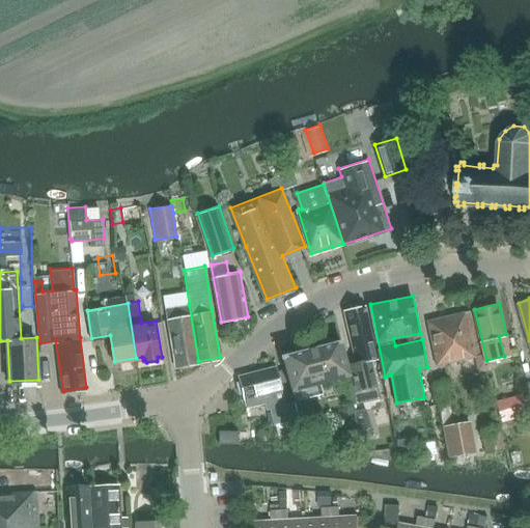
[(198,361),(189,304),(166,308),(168,317),(176,364),(198,361)]
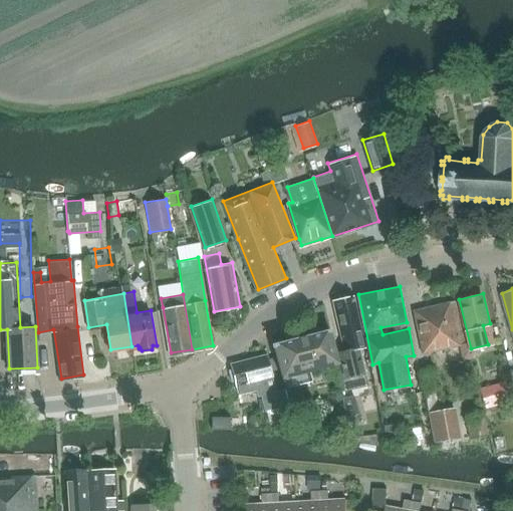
[(354,295),(334,299),(345,349),(336,352),(338,361),(338,362),(341,377),(364,371),(359,346),(365,345),(354,295)]
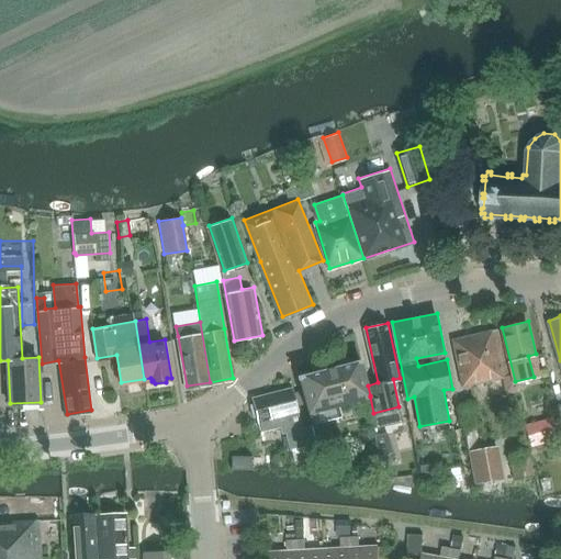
[(463,383),(503,375),(493,328),(452,337),(463,383)]
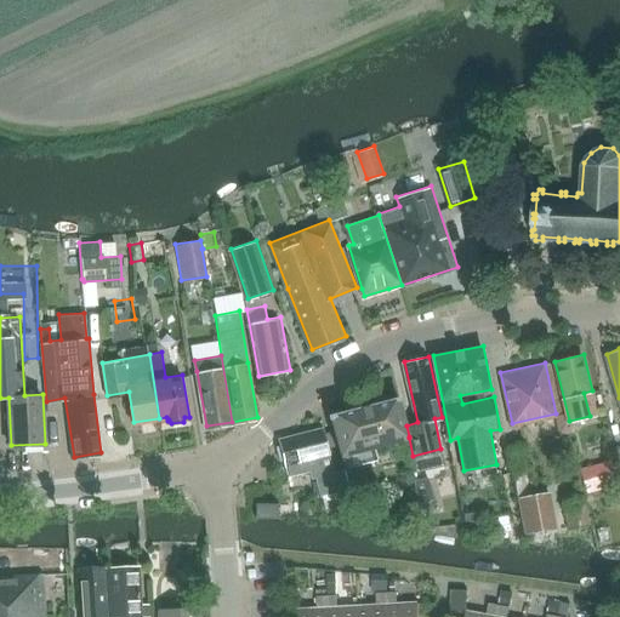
[(399,398),(331,415),(341,455),(409,436),(407,426),(399,398)]
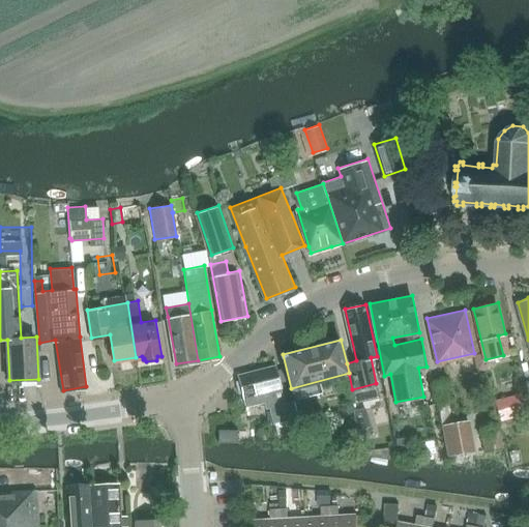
[(273,423),(273,425),(275,425),(277,432),(293,429),(295,440),(304,440),(301,428),(294,400),(283,402),(283,397),(275,364),(238,374),(246,406),(264,401),(265,408),(269,407),(272,422),(273,423)]
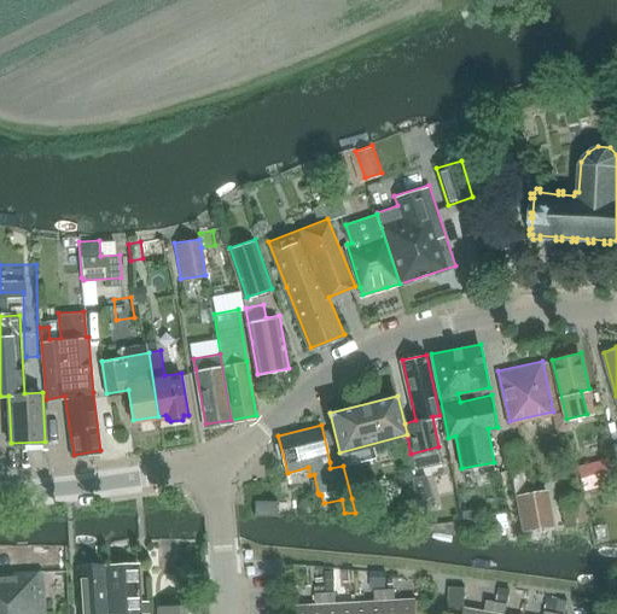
[(585,446),(588,461),(613,455),(610,440),(585,446)]
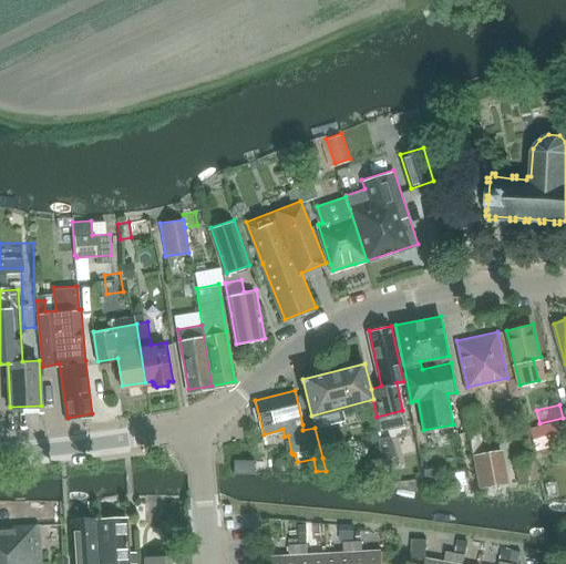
[(463,410),(479,488),(507,482),(502,448),(490,450),(482,406),(463,410)]
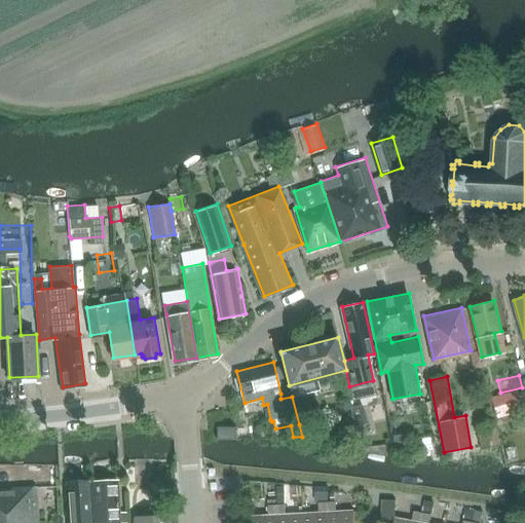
[(496,417),(521,410),(516,389),(490,396),(496,417)]
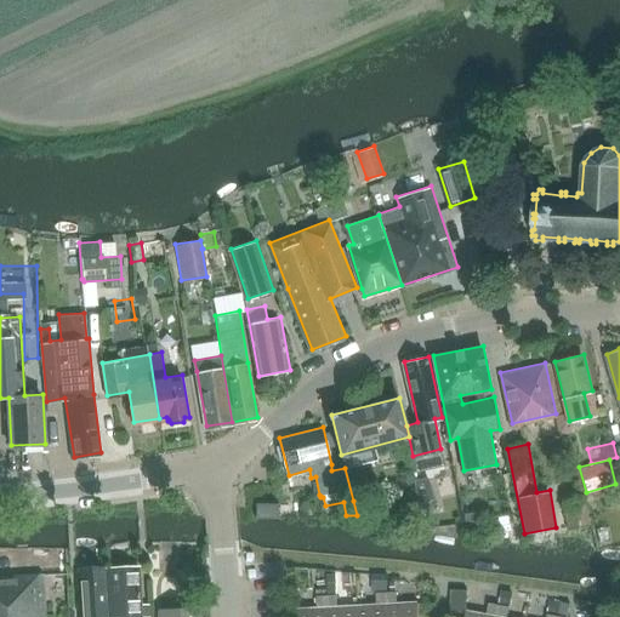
[(300,485),(282,484),(280,498),(299,500),(300,485)]
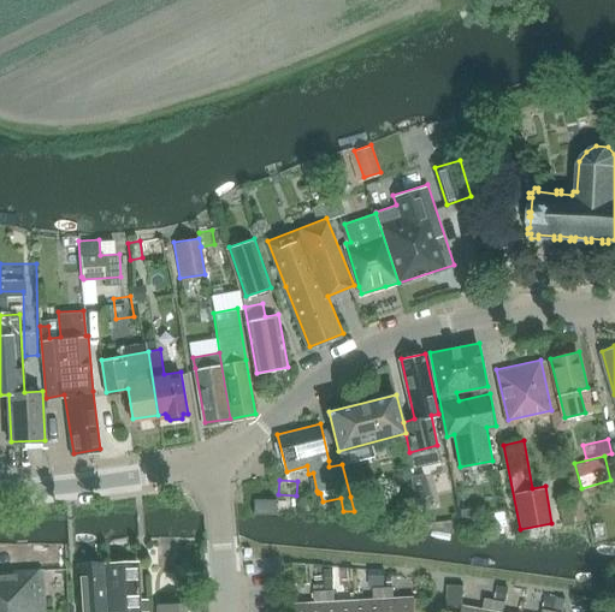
[(254,498),(254,511),(277,511),(277,498),(254,498)]
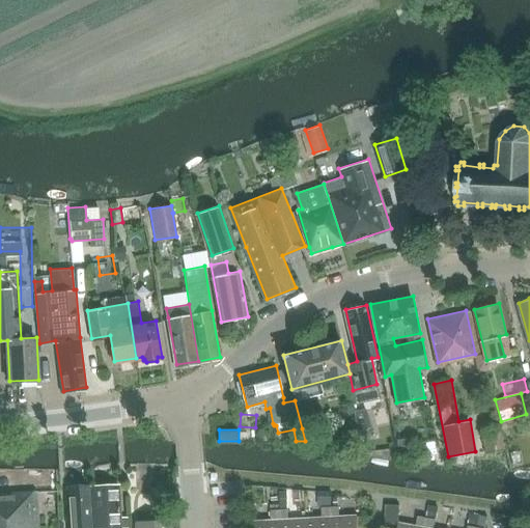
[(118,483),(90,485),(93,527),(119,527),(121,527),(118,483)]
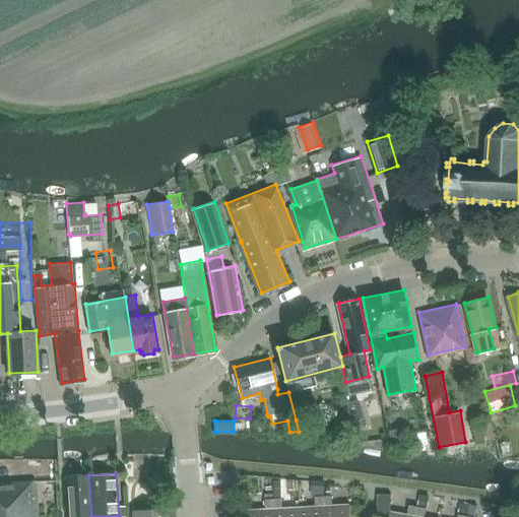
[(68,516),(88,516),(86,474),(67,475),(68,516)]
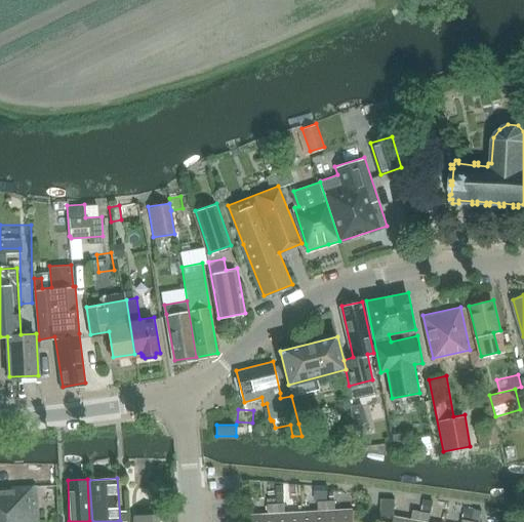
[(39,521),(37,484),(0,486),(0,521),(39,521)]
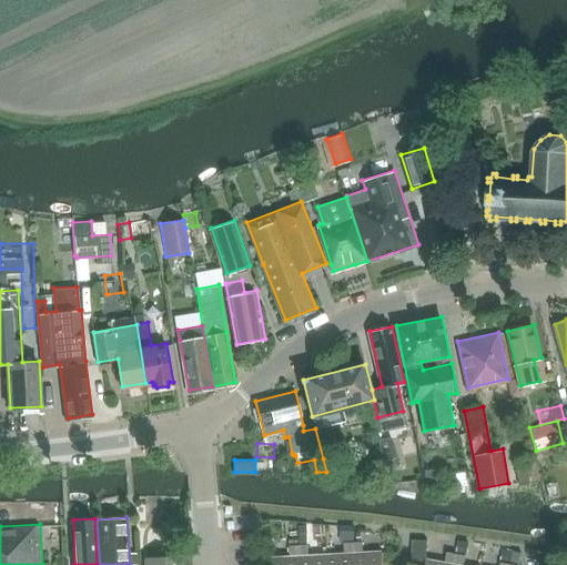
[(415,538),(413,558),(427,558),(428,538),(415,538)]
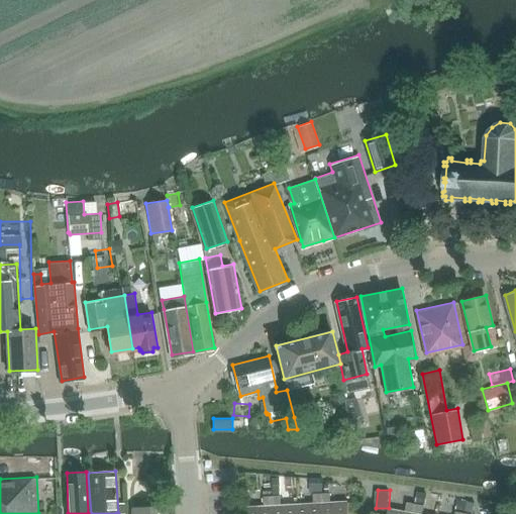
[(418,490),(416,503),(424,504),(426,492),(418,490)]
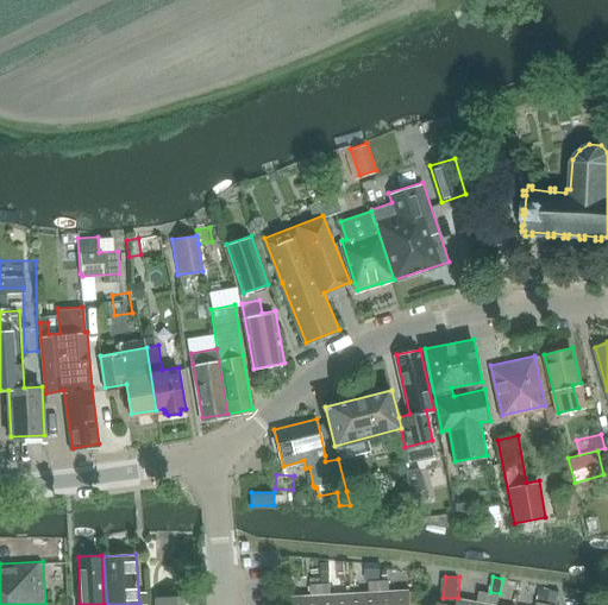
[(388,579),(378,580),(380,604),(413,604),(412,590),(389,591),(388,579)]
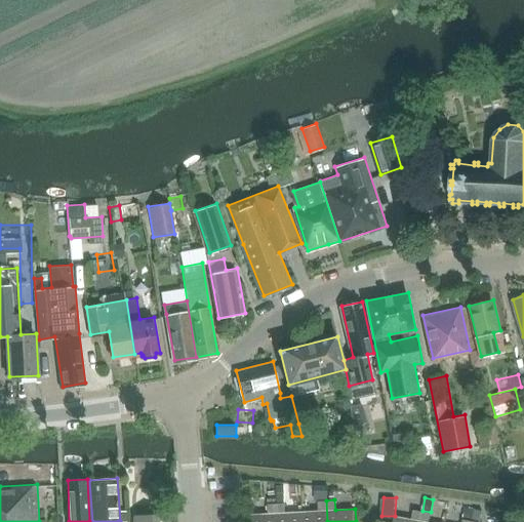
[(327,521),(326,500),(318,500),(319,510),(301,511),(303,521),(327,521)]
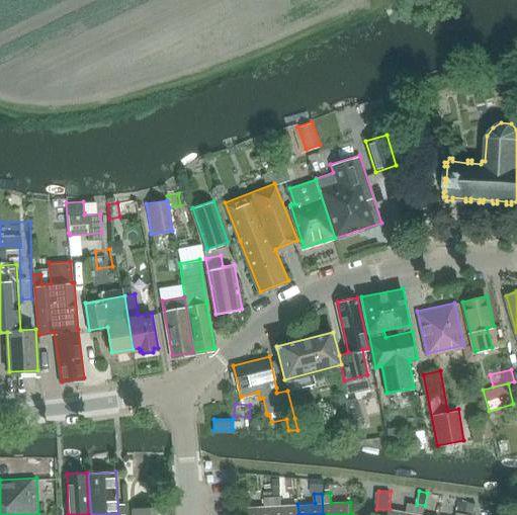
[(281,495),(272,496),(273,514),(298,514),(297,504),(281,505),(281,495)]
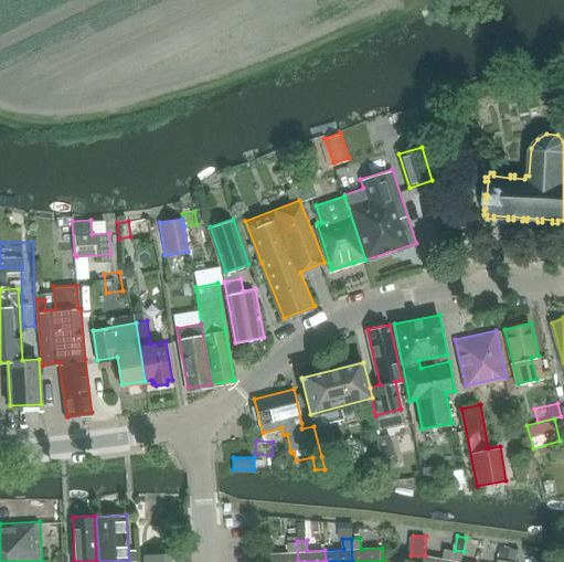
[(298,561),(297,541),(288,541),(288,551),(270,552),(270,561),(298,561)]
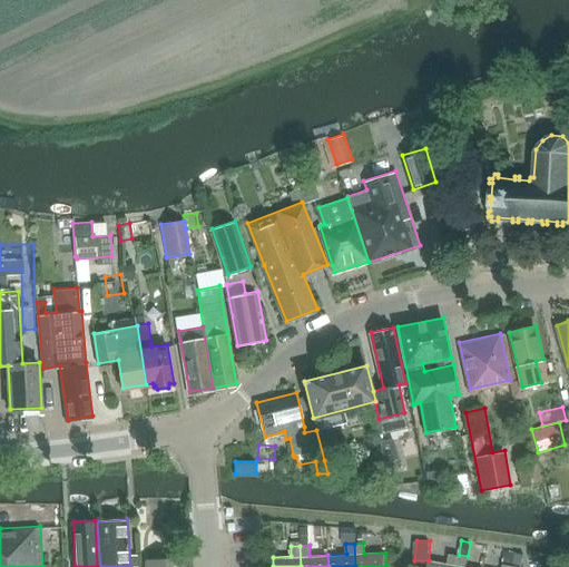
[(512,566),(520,566),(523,553),(516,551),(512,566)]
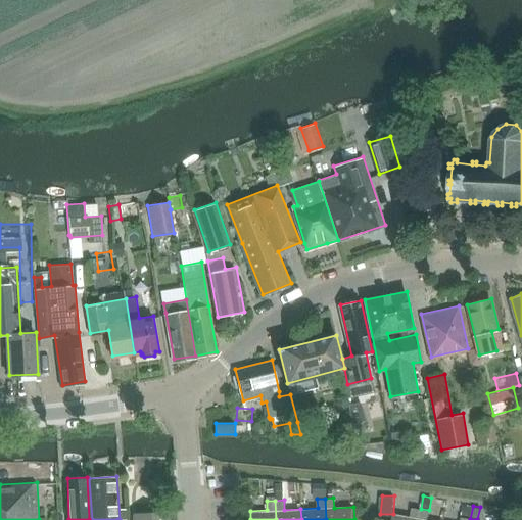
[(394,514),(392,519),(418,519),(421,510),(413,508),(412,517),(394,514)]
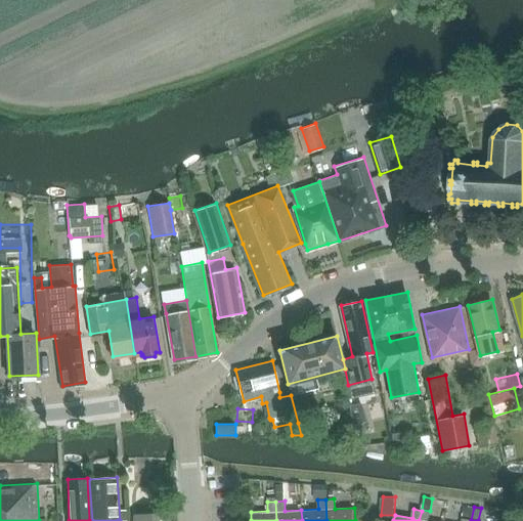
[(422,511),(419,520),(428,520),(430,512),(422,511)]
